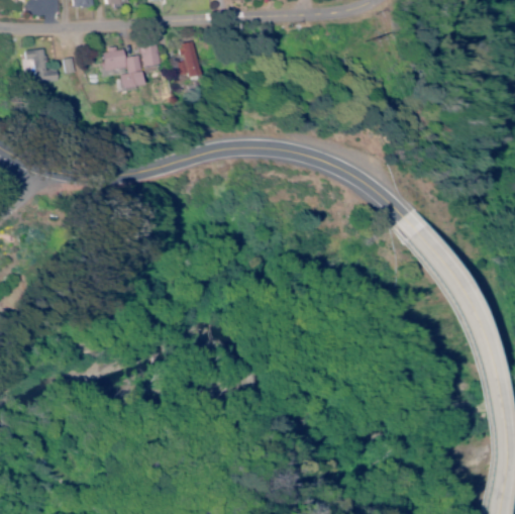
[(162,68),(156,42),(140,46),(146,72),(162,68)]
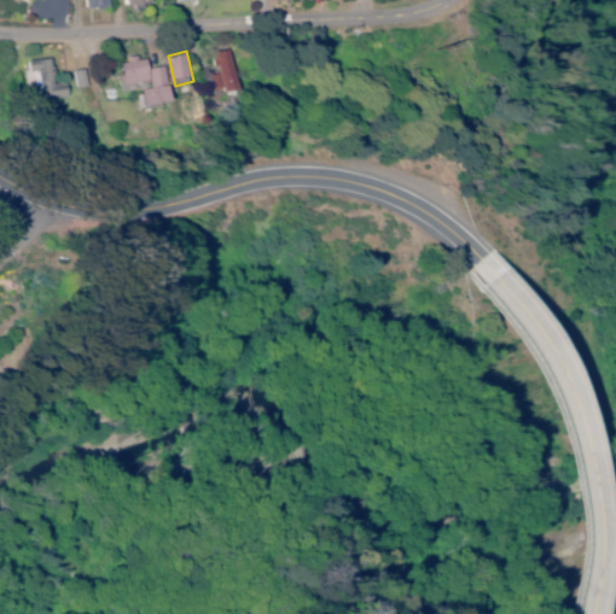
[(218,51),(218,71),(215,71),(215,91),(237,91),(237,51),(218,51)]
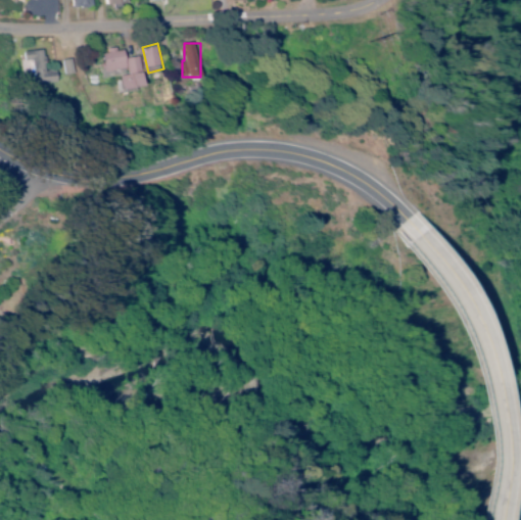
[(35,84),(58,82),(57,69),(46,71),(44,49),(25,51),(27,69),(34,69),(35,84)]
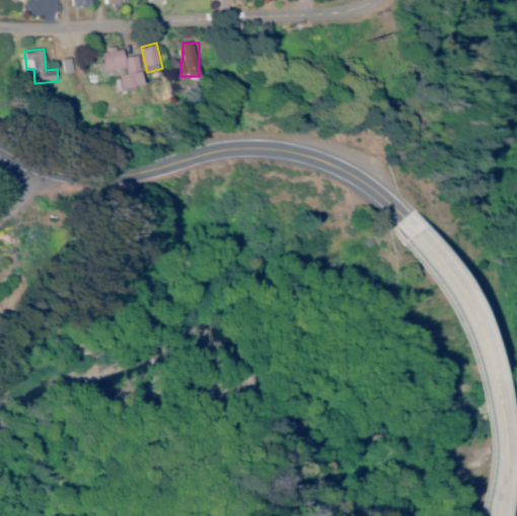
[(102,51),(104,76),(121,75),(122,88),(143,87),(141,56),(126,57),(126,50),(102,51)]
